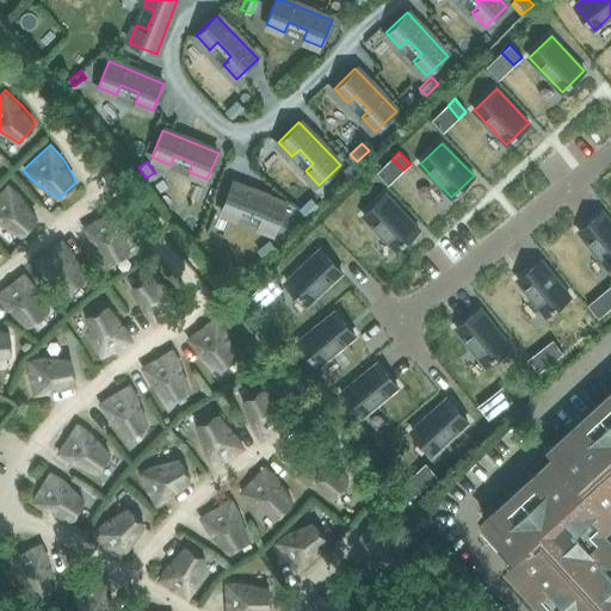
[(351,164),(344,170),(351,177),(357,171),(351,164)]
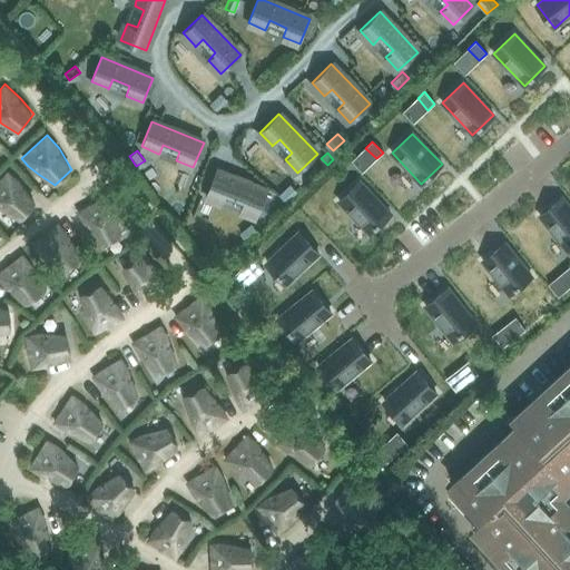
[(8,170),(0,178),(0,208),(20,219),(36,200),(25,186),(20,180),(8,170)]
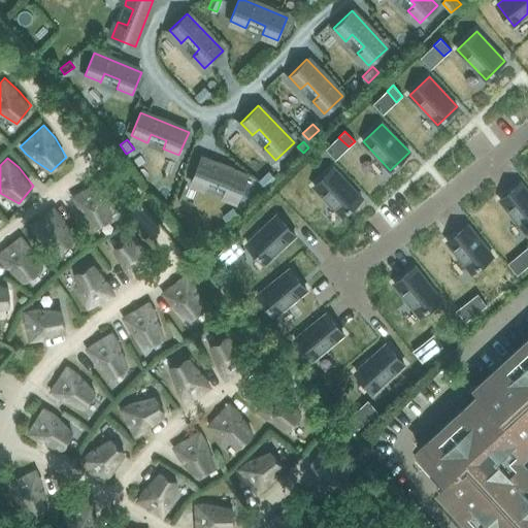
[(200,158),(191,182),(206,188),(207,188),(210,179),(226,186),(223,195),(238,201),(248,177),(200,158)]
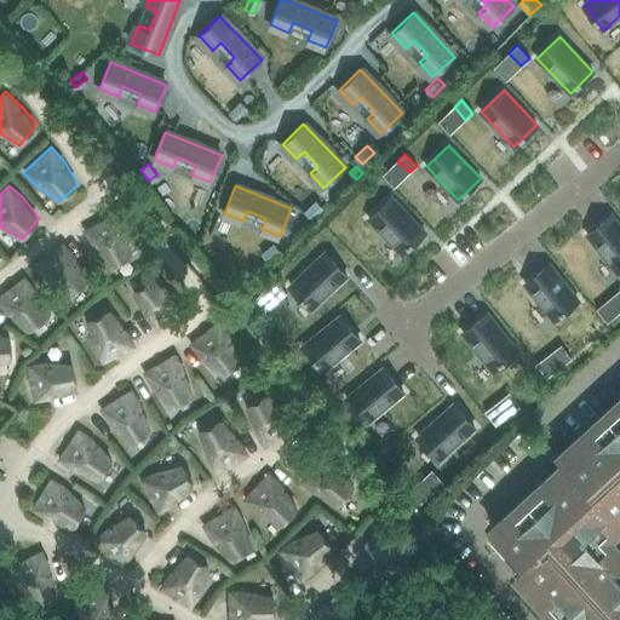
[(317,197),(305,210),(311,216),(323,204),(317,197)]
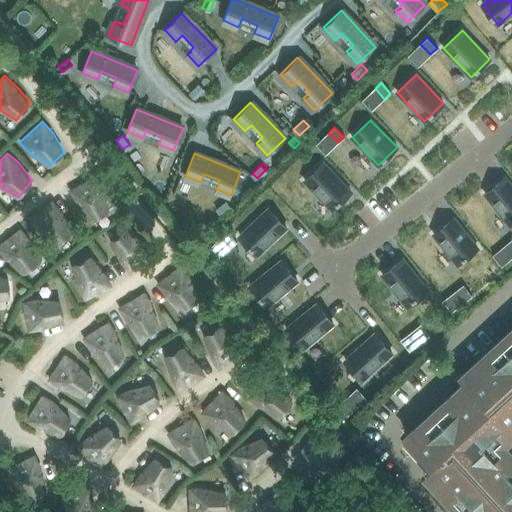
[(323,163),(304,181),(332,209),(350,191),(323,163)]
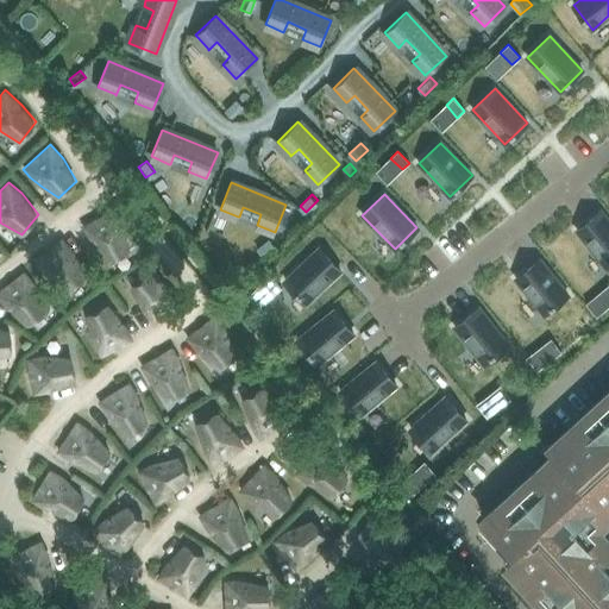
[(82,226),(92,245),(106,262),(132,248),(125,227),(114,208),(82,226)]
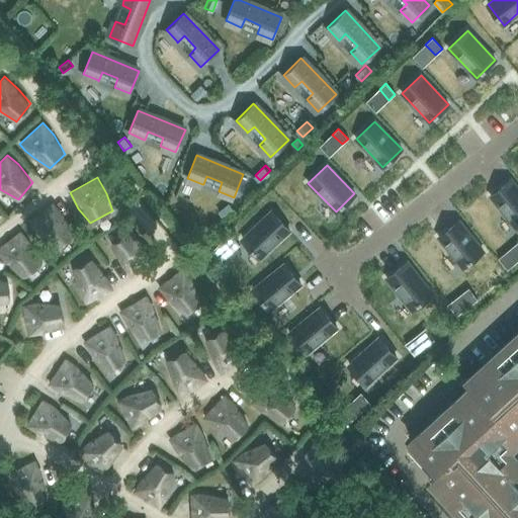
[(517,188),(511,180),(491,196),(515,228),(517,225),(517,188)]
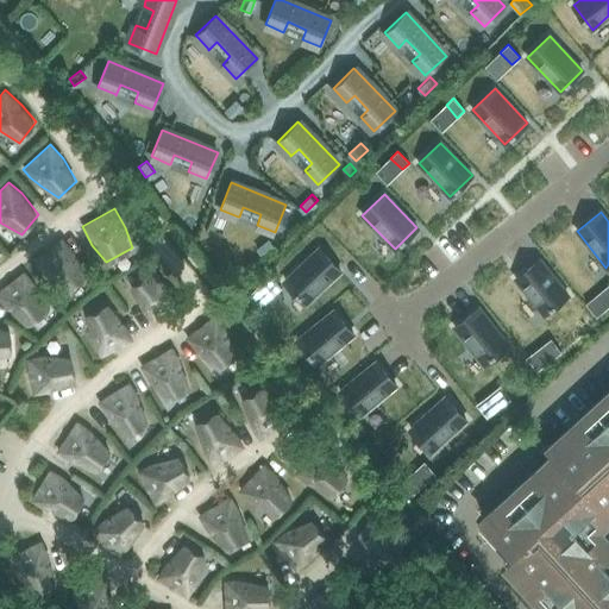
[(62,237),(35,262),(50,280),(68,292),(87,275),(74,250),(62,237)]
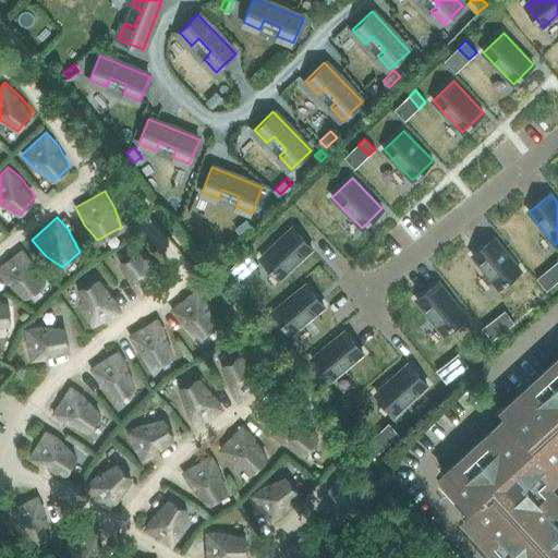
[(247,218),(235,228),(241,234),(253,225),(247,218)]
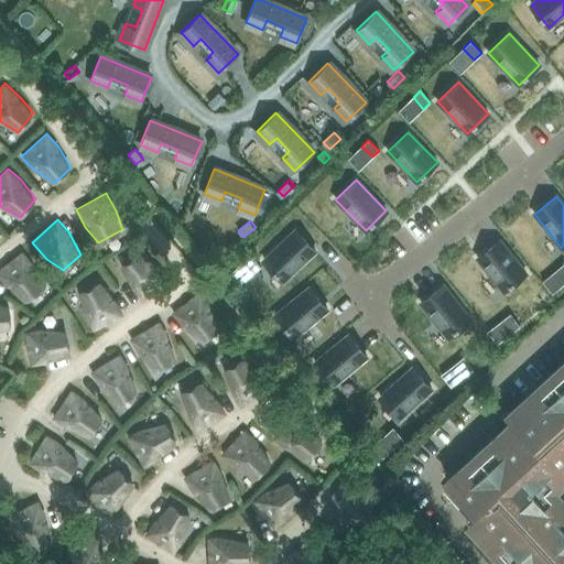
[(295,230),(263,261),(283,281),(315,251),(314,250),(295,230)]
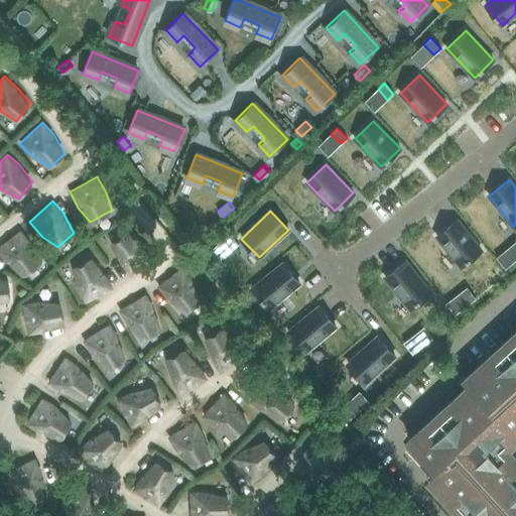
[(458,220),(436,236),(461,266),(481,250),(458,220)]
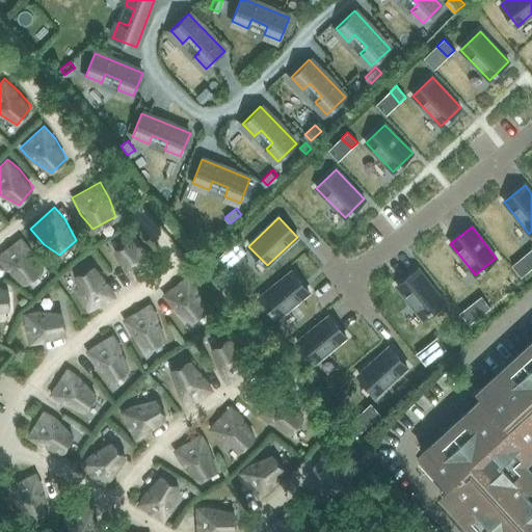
[(21,236),(0,253),(0,262),(7,272),(24,285),(42,271),(34,253),(21,236)]
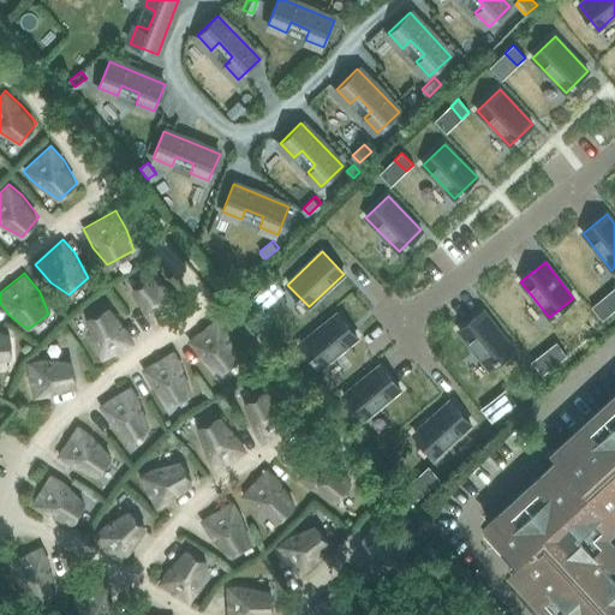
[(143,312),(156,328),(185,305),(171,286),(154,274),(131,291),(143,312)]
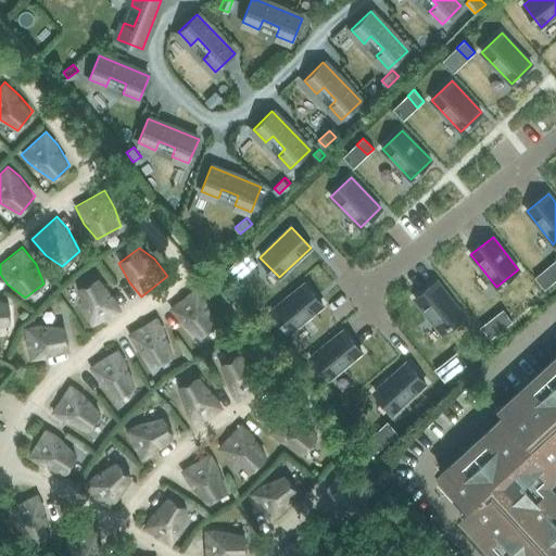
[(247,252),(239,258),(250,269),(256,263),(247,252)]
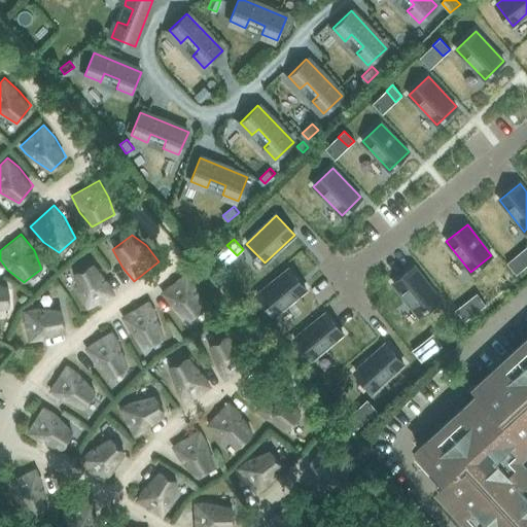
[(514,257),(506,262),(516,274),(523,268),(514,257)]
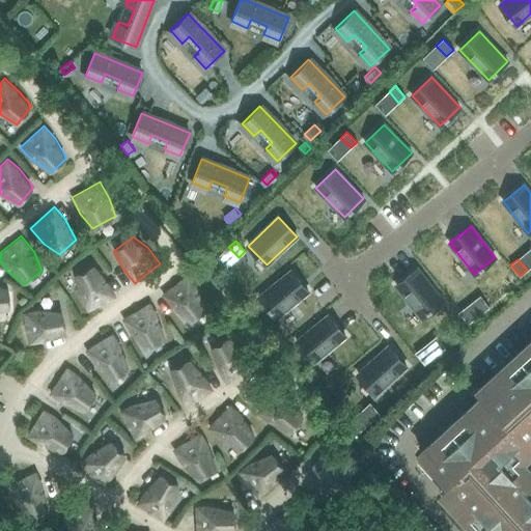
[(117,299),(93,266),(74,275),(80,300),(87,313),(117,299)]
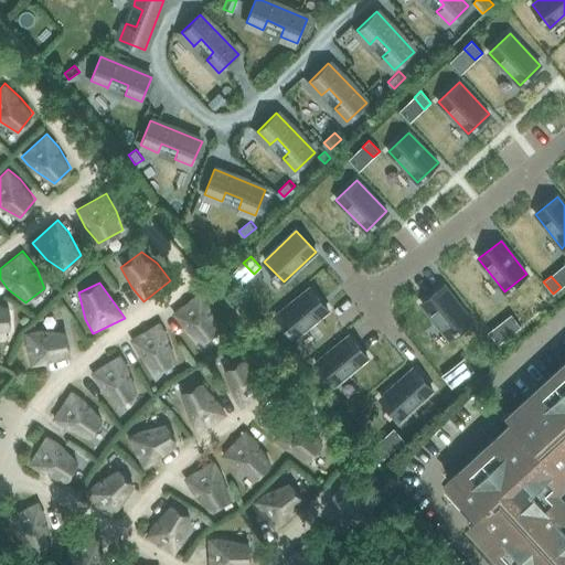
[(444,286),(422,304),(449,338),(471,320),(444,286)]
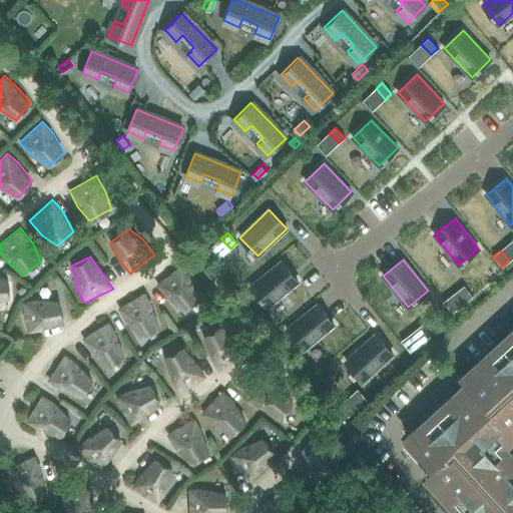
[(282,262),(250,287),(268,307),(298,282),(282,262)]
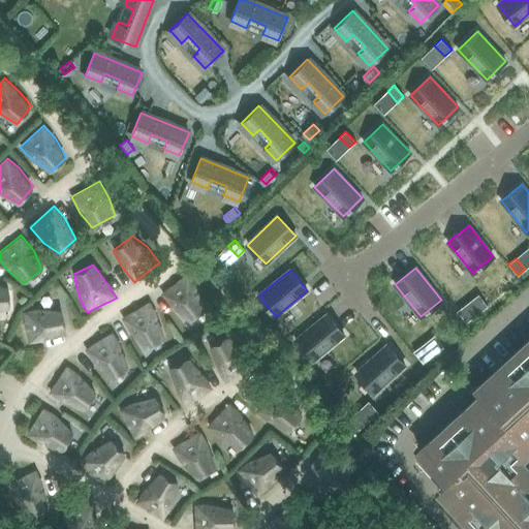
[(160,294),(169,306),(187,321),(207,307),(197,287),(187,274),(160,294)]
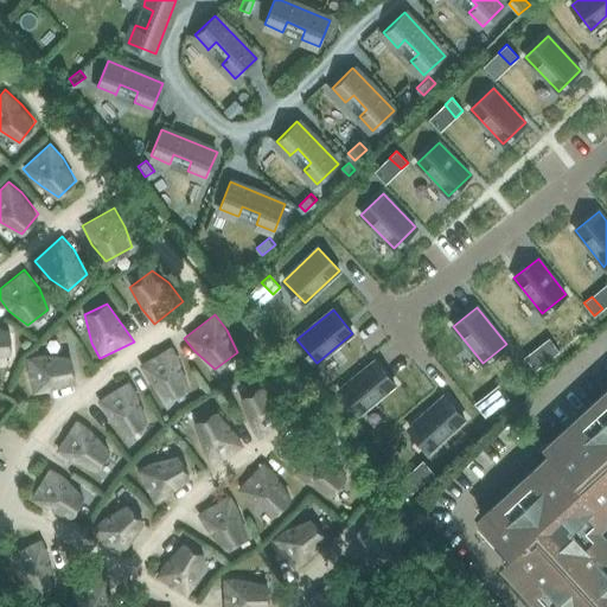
[(0,357),(11,355),(8,328),(0,326),(0,357)]
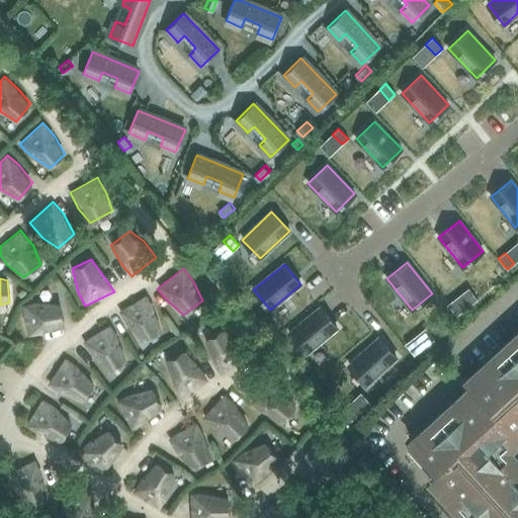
[(118,312),(125,325),(143,342),(162,331),(154,305),(147,295),(118,312)]
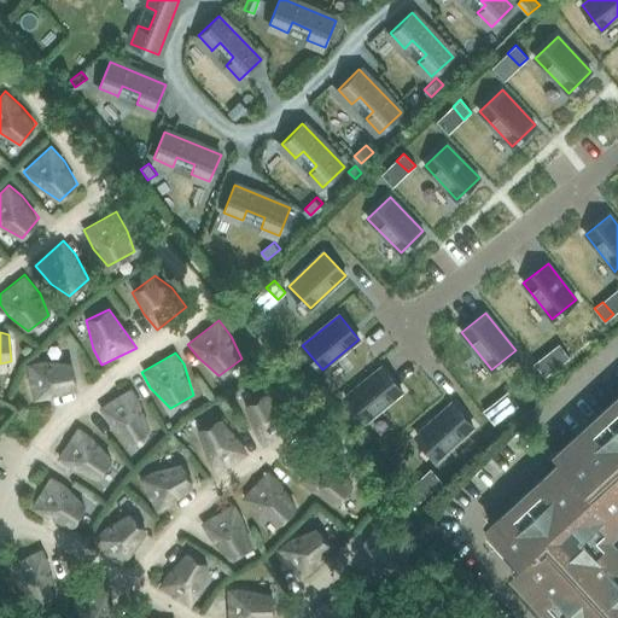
[(542,357),(535,363),(544,377),(553,369),(542,357)]
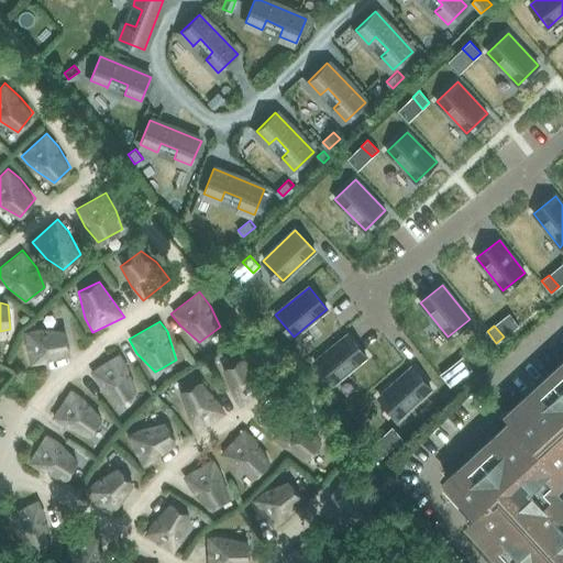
[(23,332),(31,367),(44,363),(45,364),(51,362),(51,361),(70,354),(66,330),(40,329),(23,332)]
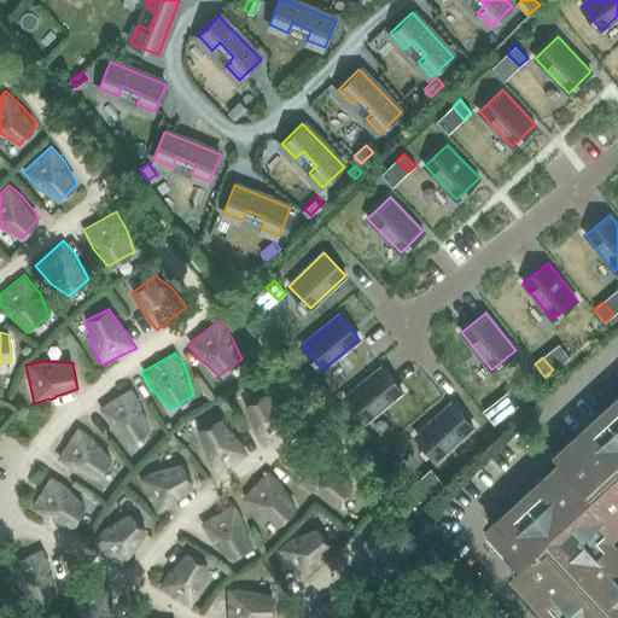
[(382,367),(345,397),(365,421),(402,391),(382,367)]
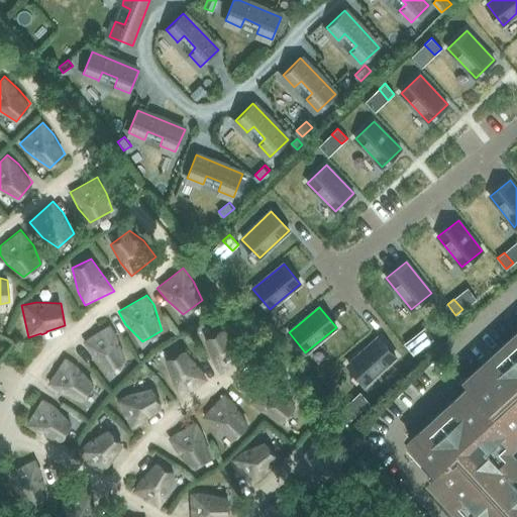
[(83,341),(89,353),(107,371),(126,359),(118,338),(109,325),(83,341)]
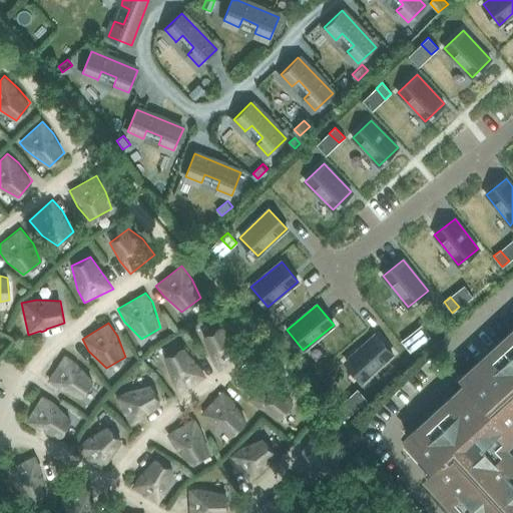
[(210,360),(218,372),(243,356),(236,341),(222,325),(203,337),(210,360)]
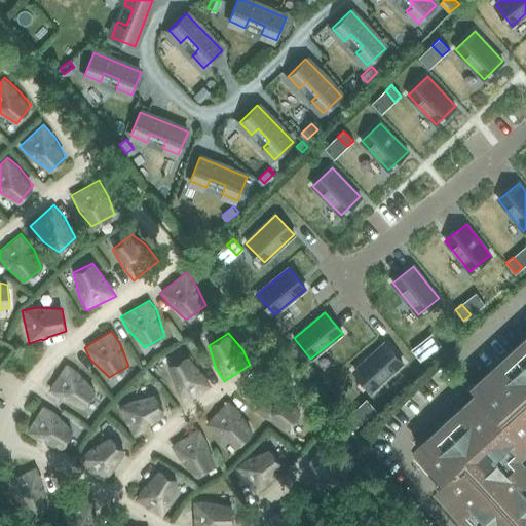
[(525,339),(473,388),(475,390),(413,446),(443,480),(434,488),(466,525),(525,525),(525,473),(510,455),(525,441),(525,339)]
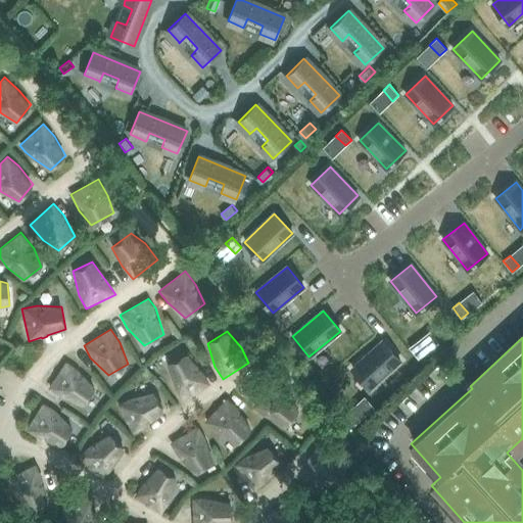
[(382,341),(352,369),(370,388),(400,361),(382,341)]
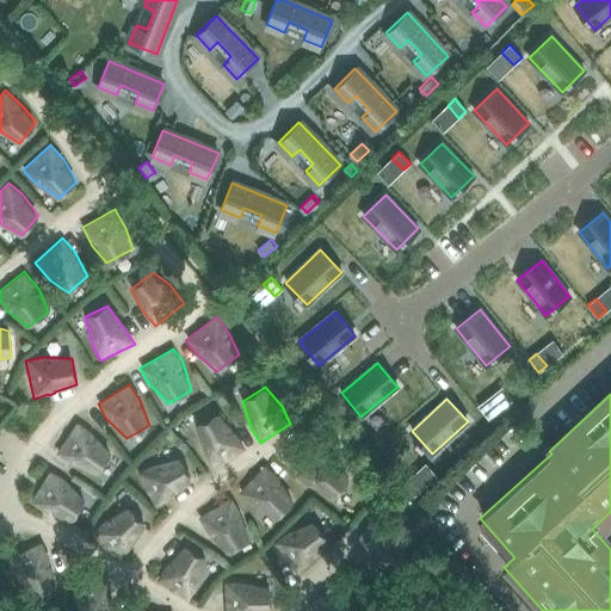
[(486,400),(477,406),(488,419),(497,413),(486,400)]
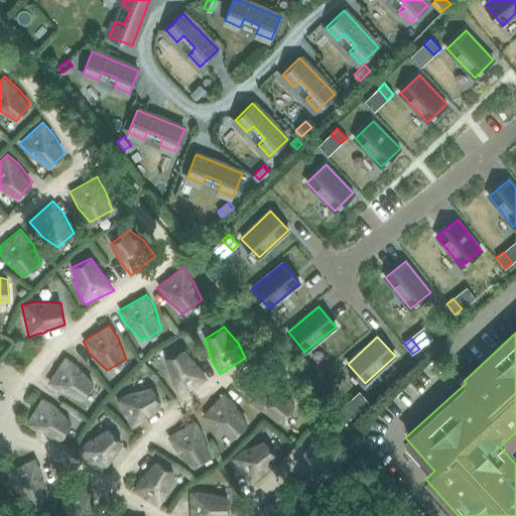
[(171,383),(179,395),(208,380),(199,365),(185,349),(179,350),(168,357),(165,361),(171,383)]
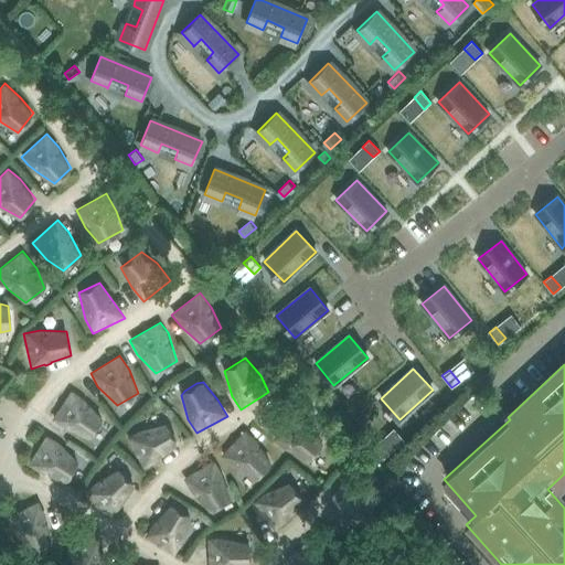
[(52,420),(57,424),(61,427),(89,439),(103,418),(87,403),(72,392),(52,420)]
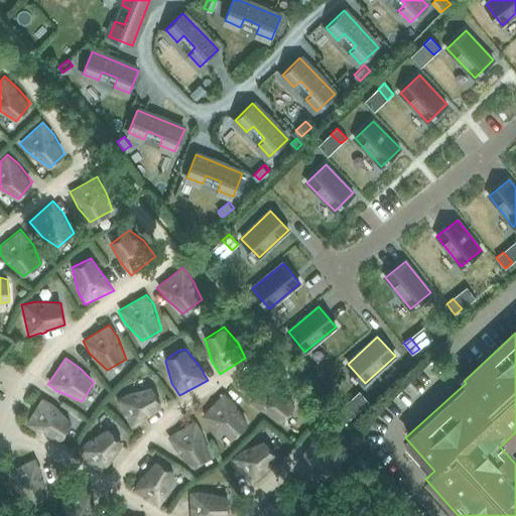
[(248,402),(257,409),(282,421),(295,403),(285,391),(269,377),(248,402)]
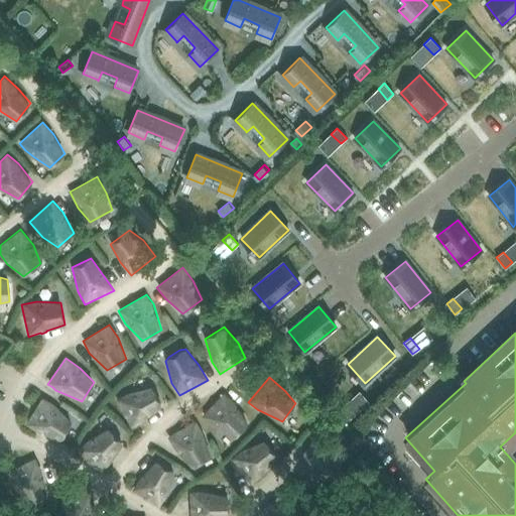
[(116,401),(131,428),(141,424),(162,406),(161,400),(155,391),(151,387),(129,393),(116,401)]
